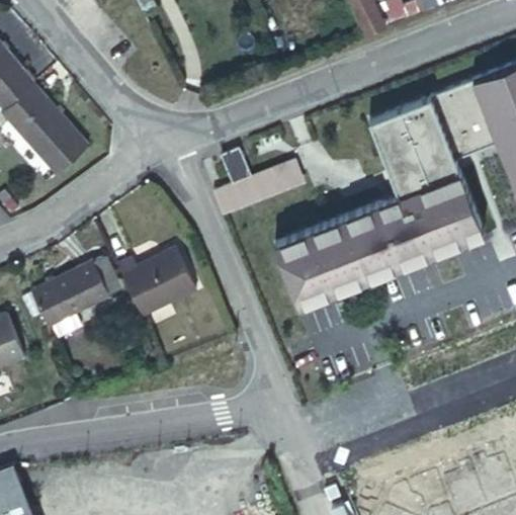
[(137,0),(144,14),(158,6),(154,0),(137,0)]
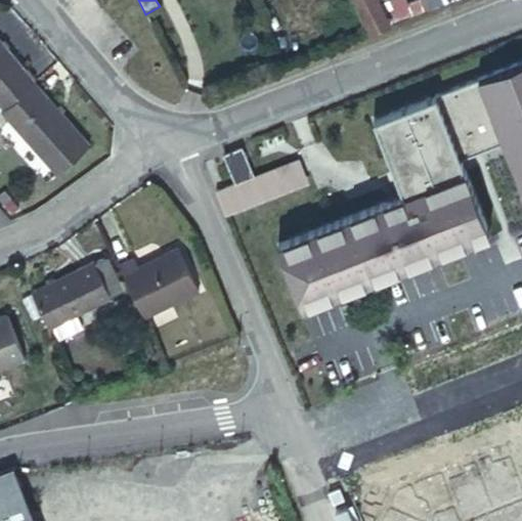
[(350,0),(357,13),(378,3),(376,0),(350,0)]
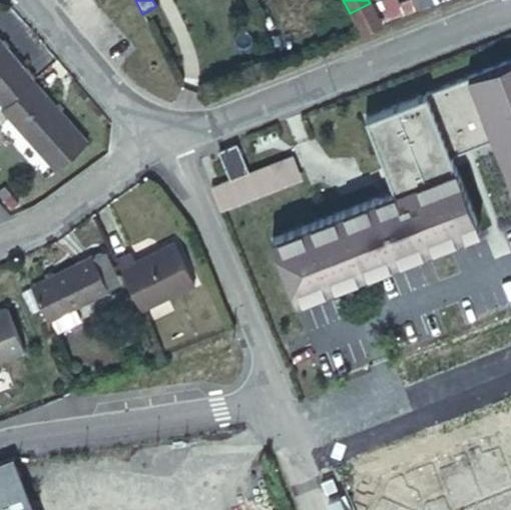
[(359,32),(402,16),(393,0),(373,9),(370,3),(350,13),(359,32)]
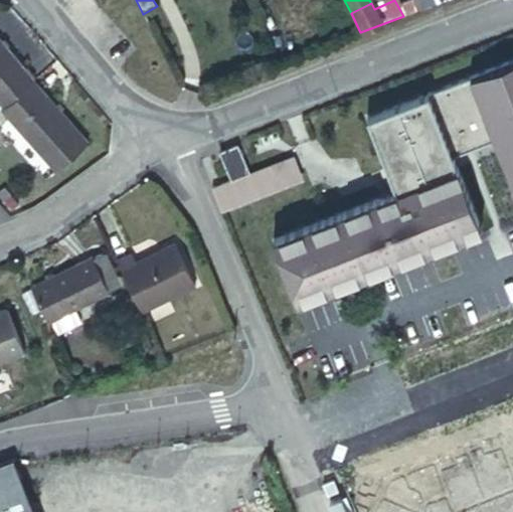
[(33,81),(35,80),(0,38),(0,104),(3,108),(33,81)]
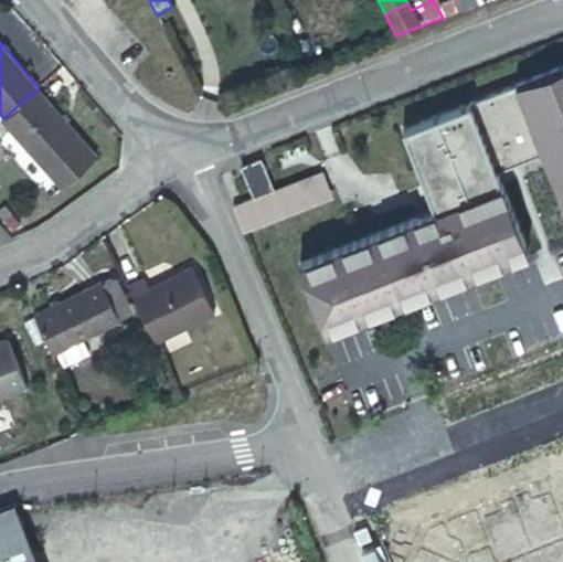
[(562,74),(403,125),(431,214),(502,191),(496,170),(543,155),(562,216),(562,74)]
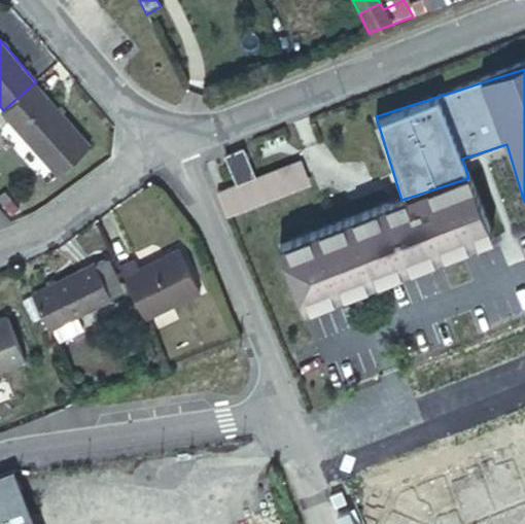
[(3,110),(1,112),(55,176),(89,148),(34,83),(3,110)]
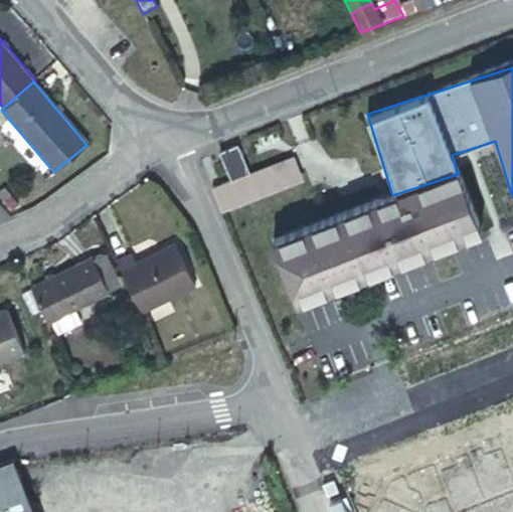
[(247,165),(236,140),(220,146),(229,172),(247,165)]
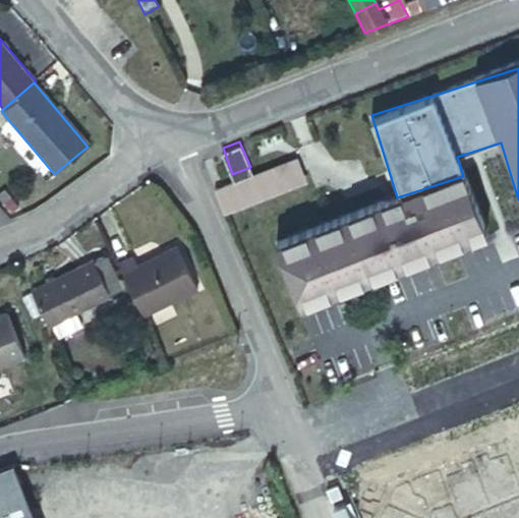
[(298,307),(491,244),(469,180),(277,243),(298,307)]
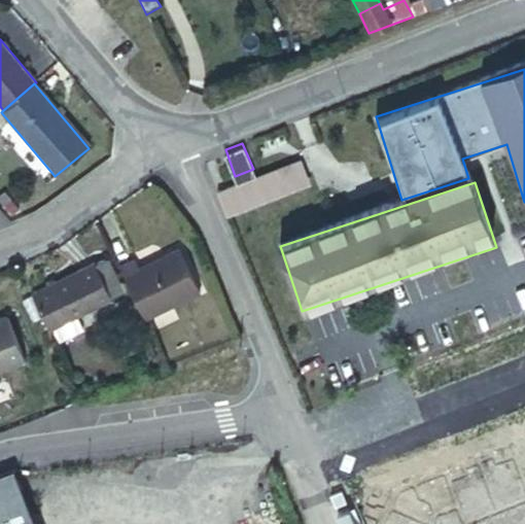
[(127,257),(112,265),(140,320),(194,292),(171,249),(132,269),(127,257)]
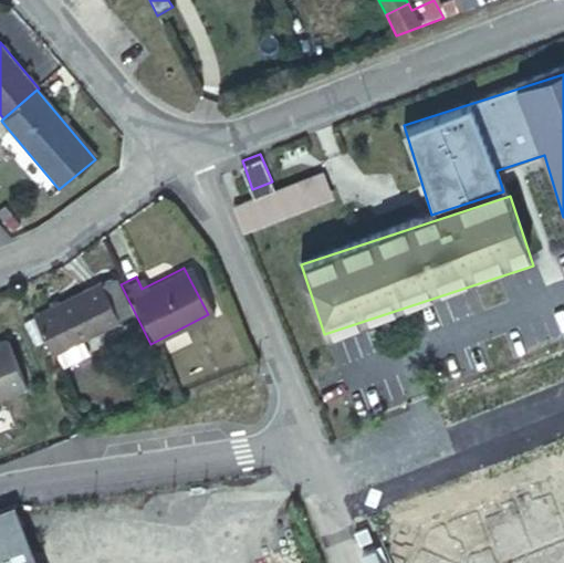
[(30,314),(47,357),(114,330),(97,288),(30,314)]
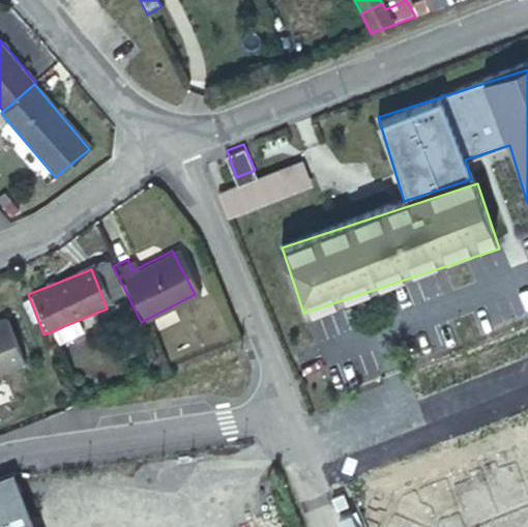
[(0,369),(19,362),(0,318),(0,369)]
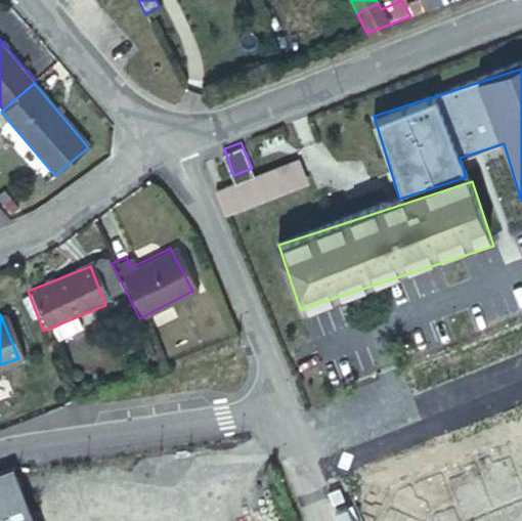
[(34,520),(13,470),(0,474),(0,520),(34,520)]
